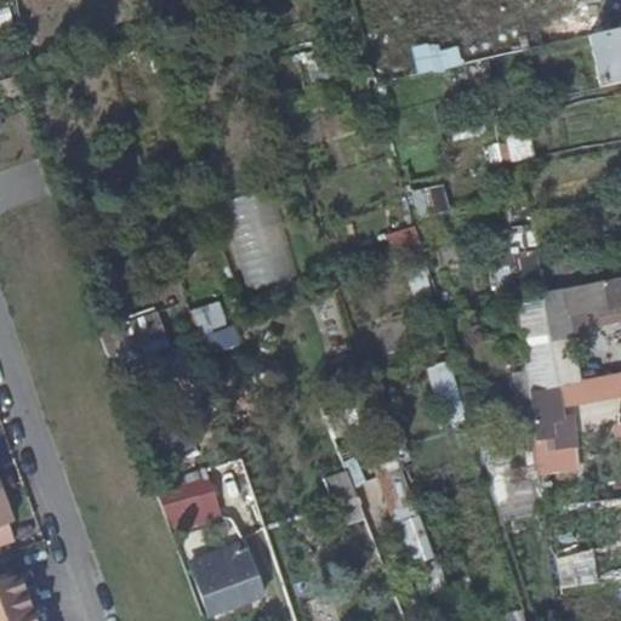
[(0,10),(0,40),(20,36),(11,7),(0,10)]
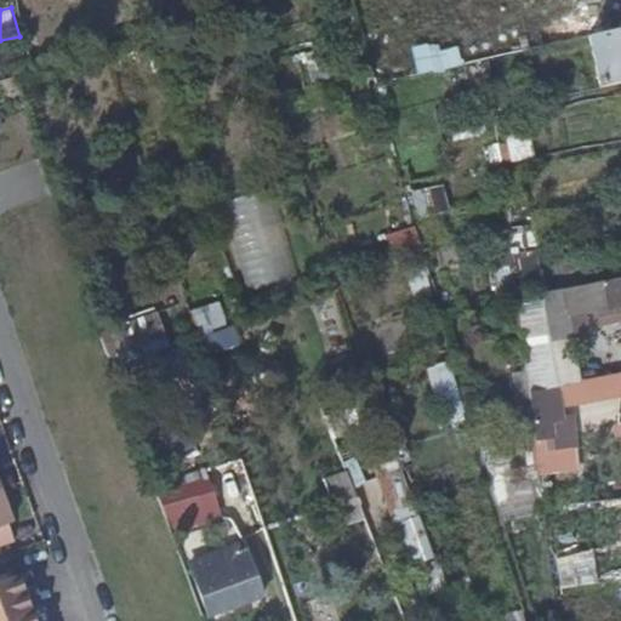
[(620,80),(620,24),(592,33),(602,85),(620,80)]
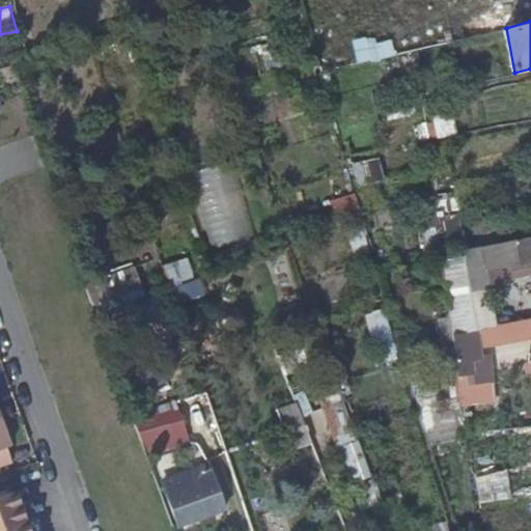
[(434,44),(417,48),(422,95),(438,91),(434,44)]
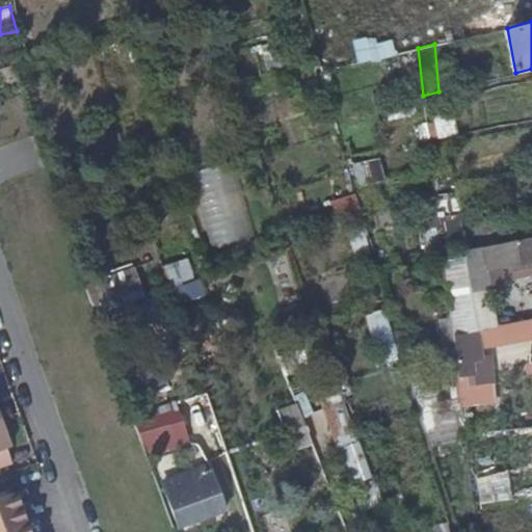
[(454,115),(417,127),(423,144),(459,133),(454,115)]
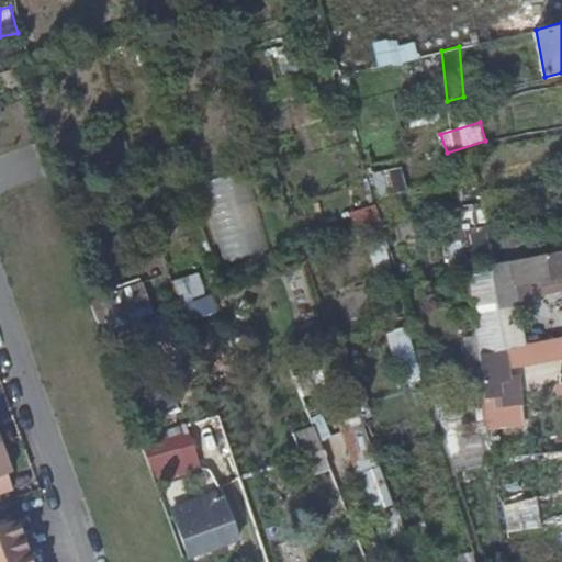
[(374,175),(381,198),(407,191),(401,168),(374,175)]
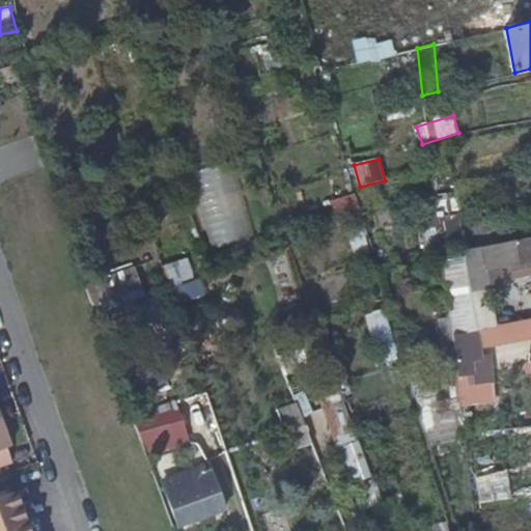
[(336,222),(361,215),(356,195),(331,202),(336,222)]
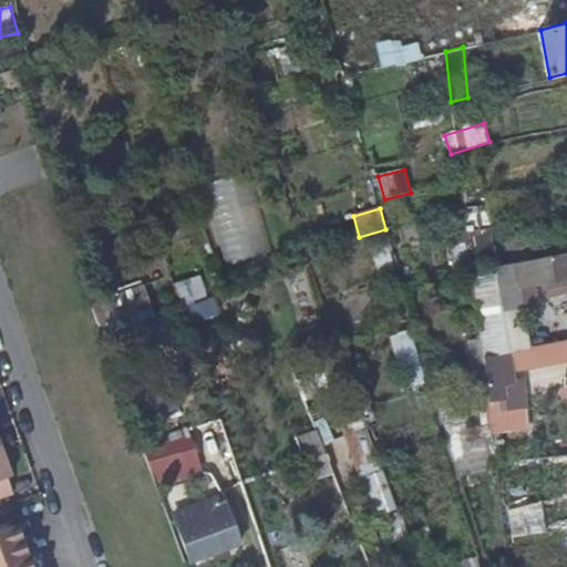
[(566,275),(566,250),(472,271),(483,354),(509,349),(527,346),(523,308),(521,286),(536,282),(550,279),(566,275)]
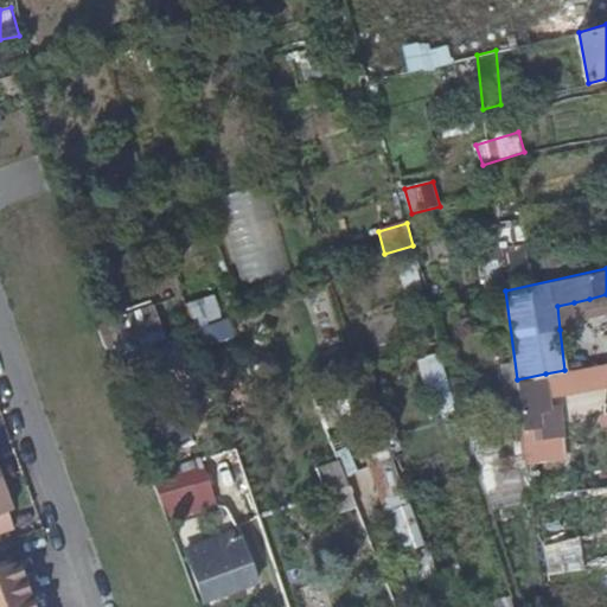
[(197,326),(224,317),(216,294),(189,304),(197,326)]
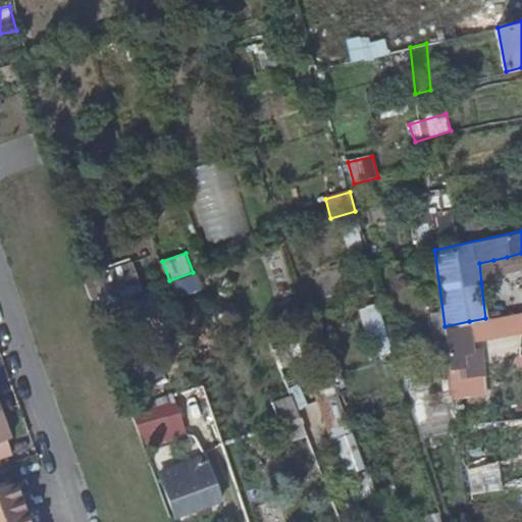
[(521,264),(521,253),(507,257),(508,267),(521,264)]
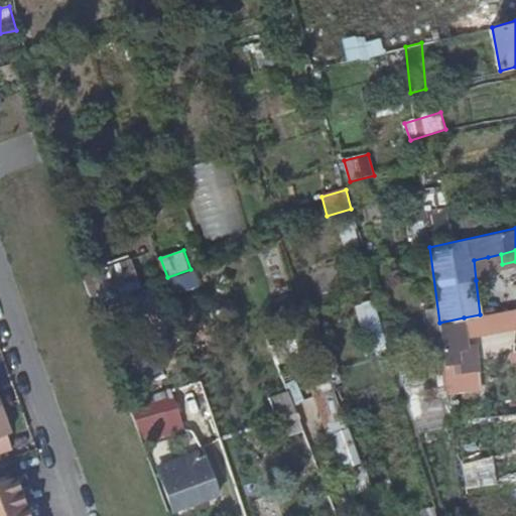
[(491,278),(488,257),(474,260),(476,280),(491,278)]
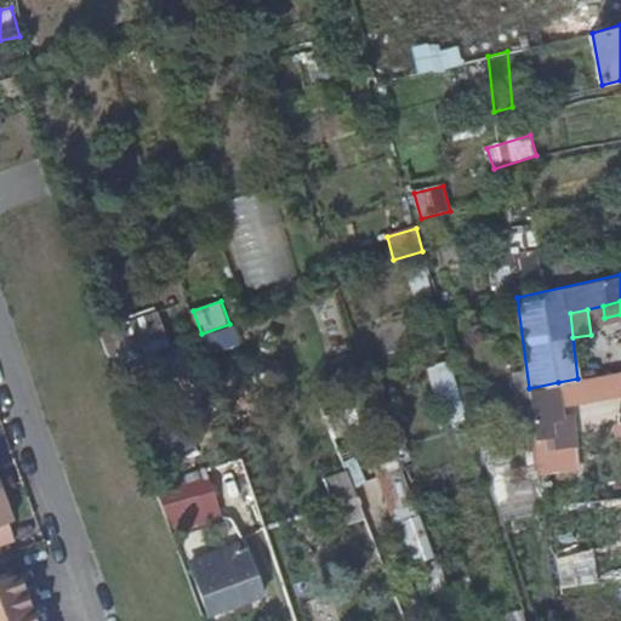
[(140,354),(172,345),(161,312),(129,322),(140,354)]
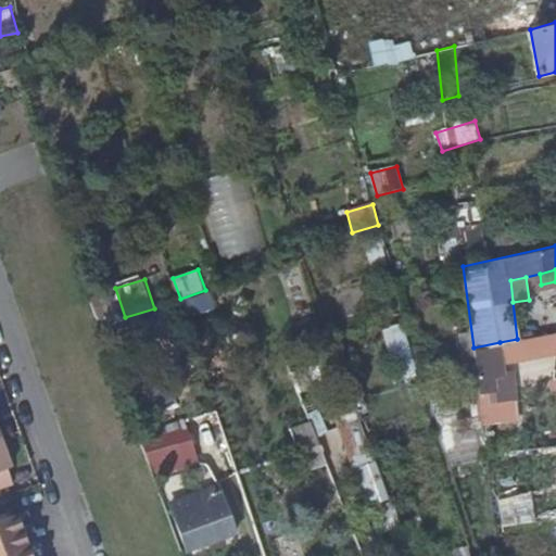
[(179,301),(184,318),(215,310),(211,293),(179,301)]
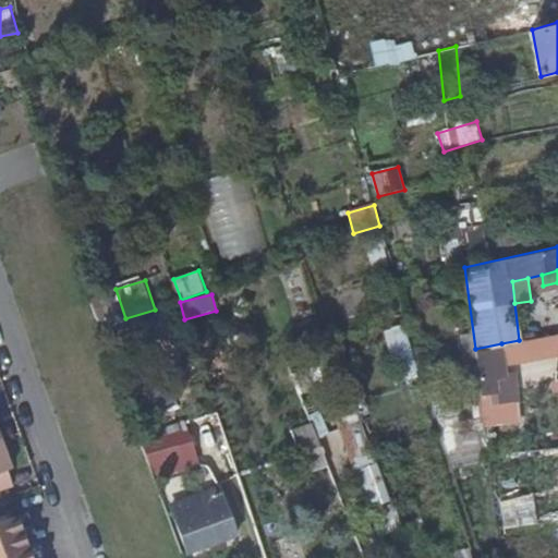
[(405,325),(391,329),(401,358),(414,353),(405,325)]
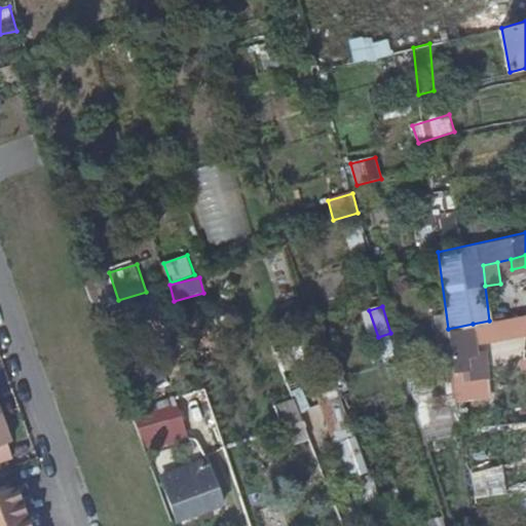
[(525,330),(525,313),(501,318),(503,335),(525,330)]
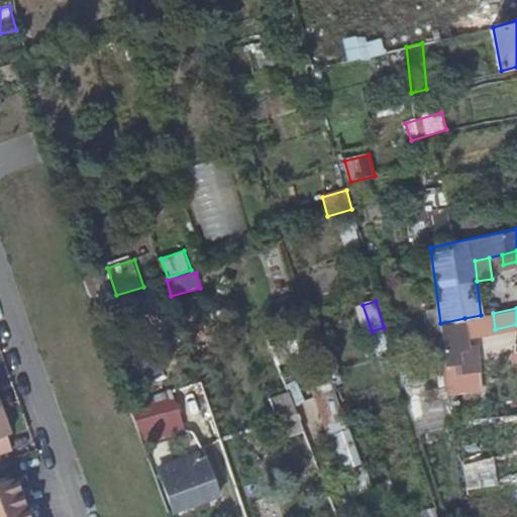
[(464,318),(440,323),(445,366),(459,363),(457,348),(468,347),(464,318)]
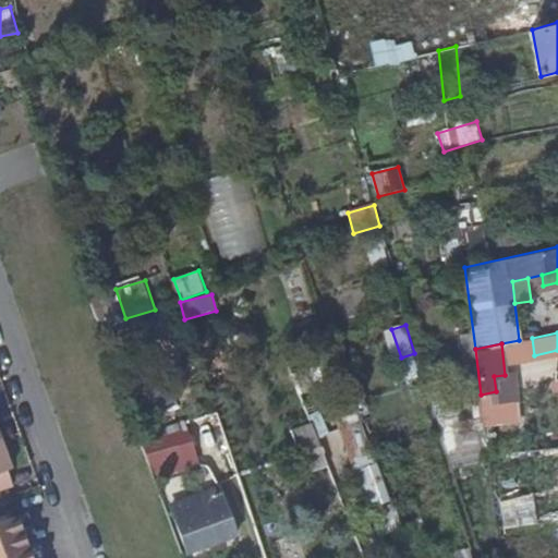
[(494,376),(496,391),(506,389),(505,375),(494,376)]
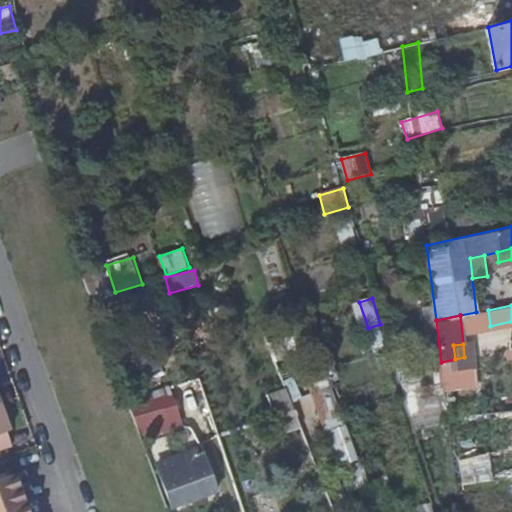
[(151,440),(186,428),(174,393),(139,405),(151,440)]
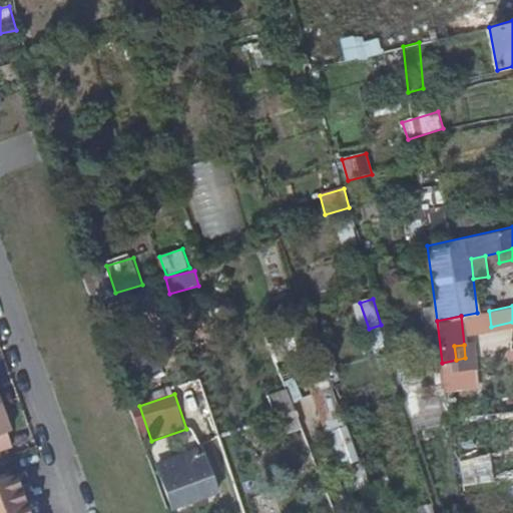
[(342,469),(361,462),(348,427),(329,435),(342,469)]
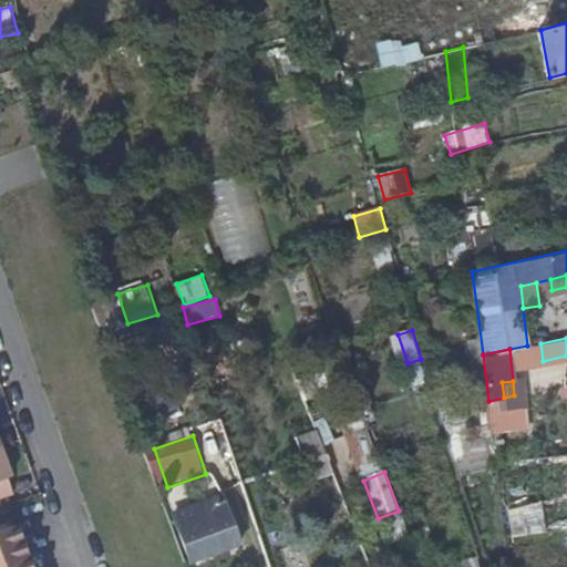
[(0,478),(0,495),(1,500),(10,496),(3,478),(0,478)]
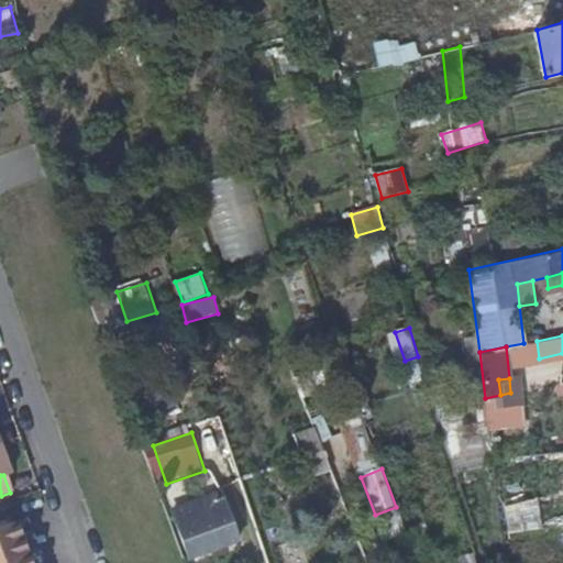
[(228,505),(179,522),(189,554),(238,538),(228,505)]
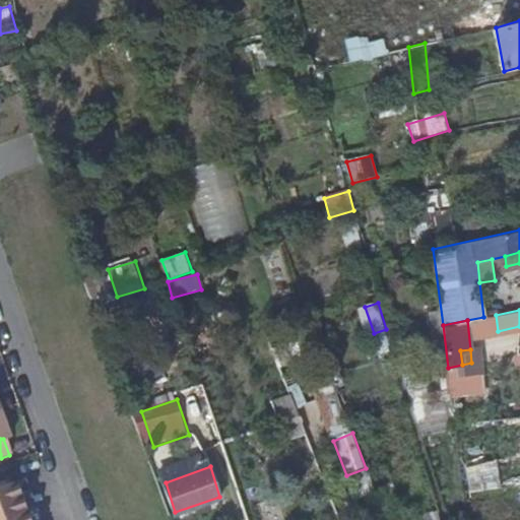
[(496,469),(468,472),(472,512),(500,510),(496,469)]
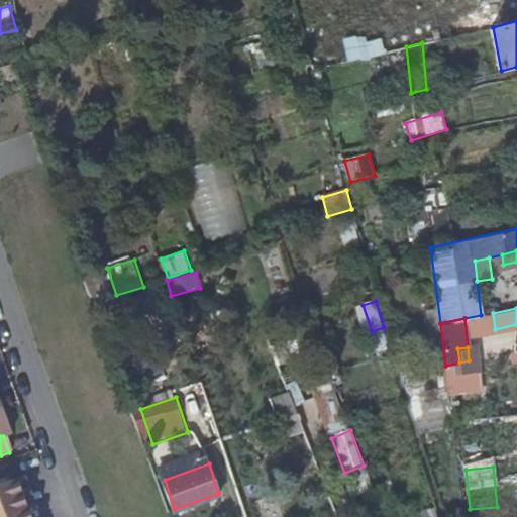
[(43,516),(31,481),(20,485),(31,516),(43,516)]
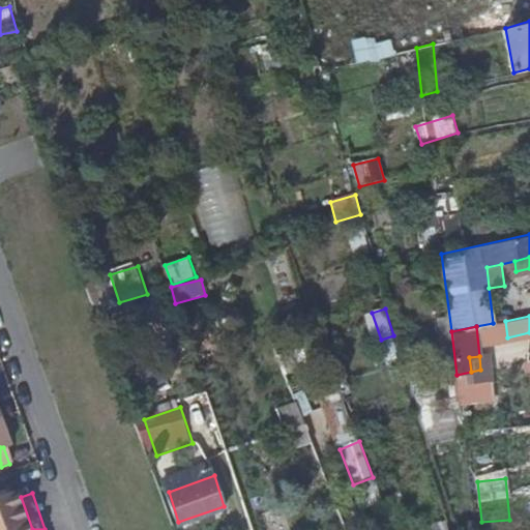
[(32,529),(21,497),(0,503),(0,529),(32,529)]
